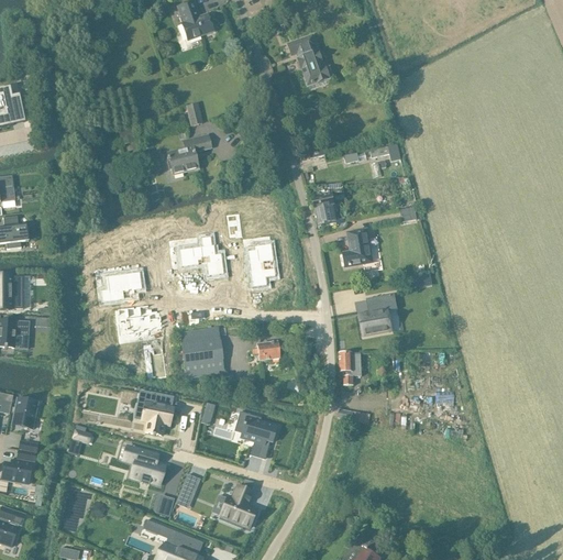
[(209,26),(206,18),(203,15),(202,15),(197,17),(191,1),(176,7),(180,15),(178,17),(180,23),(175,25),(180,40),(186,37),(186,39),(209,31),(208,30),(209,26)]
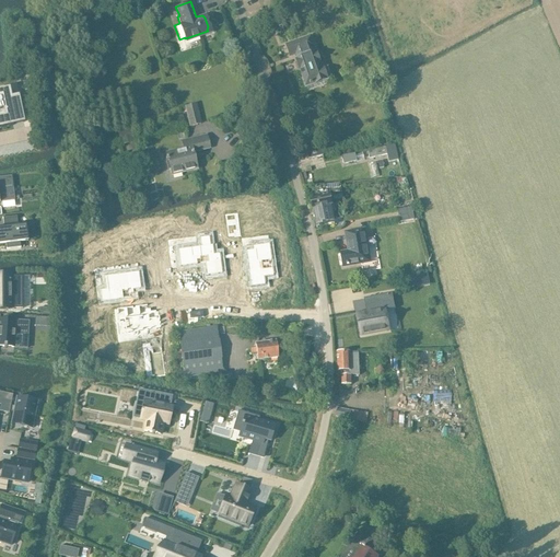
[(286,20),(279,22),(282,32),(289,30),(286,20)]
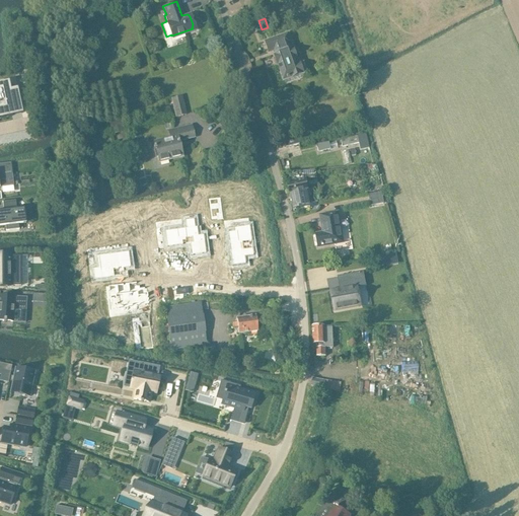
[(287,32),(265,40),(268,50),(274,48),(276,53),(275,53),(283,78),(303,71),(299,62),(298,62),(292,47),(291,47),(290,43),(291,42),(287,32)]
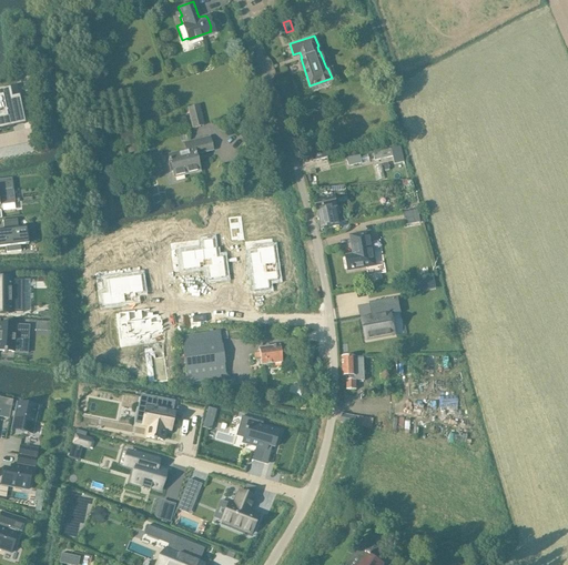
[(0,127),(24,122),(18,94),(11,96),(9,87),(0,88),(0,127)]
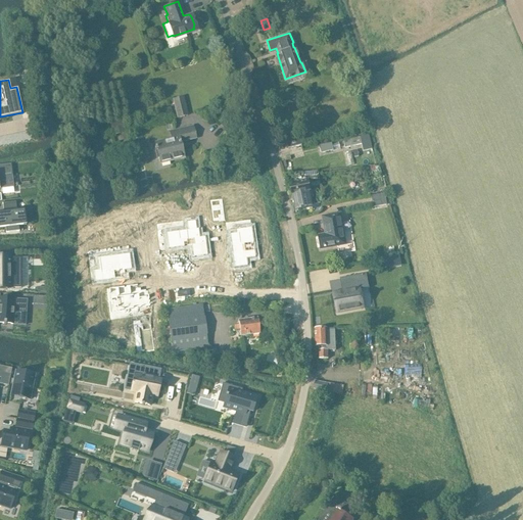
[(185,114),(181,96),(172,98),(176,116),(185,114)]
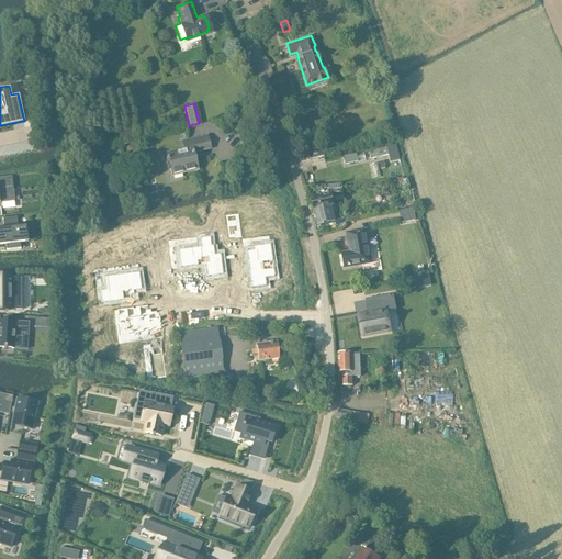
[(131,125),(117,129),(119,135),(133,132),(131,125)]
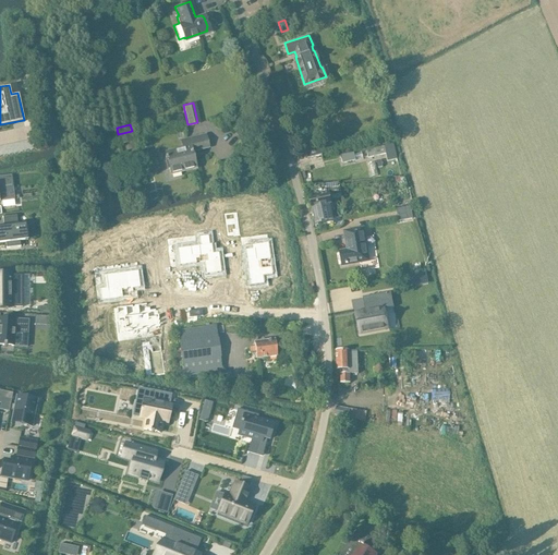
[(207,145),(204,133),(180,140),(182,148),(164,153),(169,172),(194,166),(191,149),(207,145)]
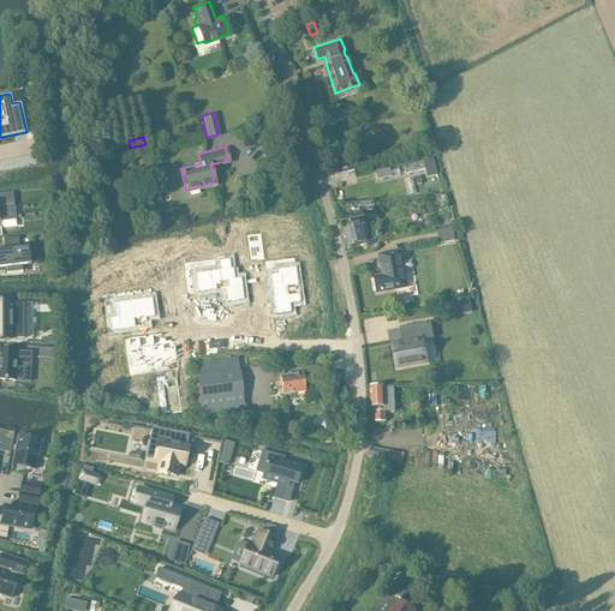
[(434,154),(404,162),(406,172),(425,167),(427,175),(439,172),(434,154)]
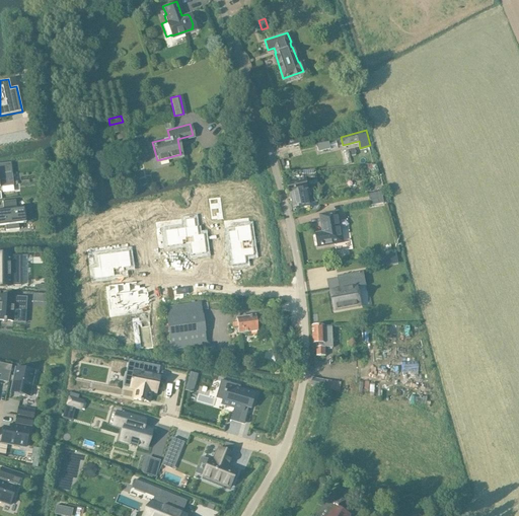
[(298,142),(296,136),(283,139),(285,146),(298,142)]
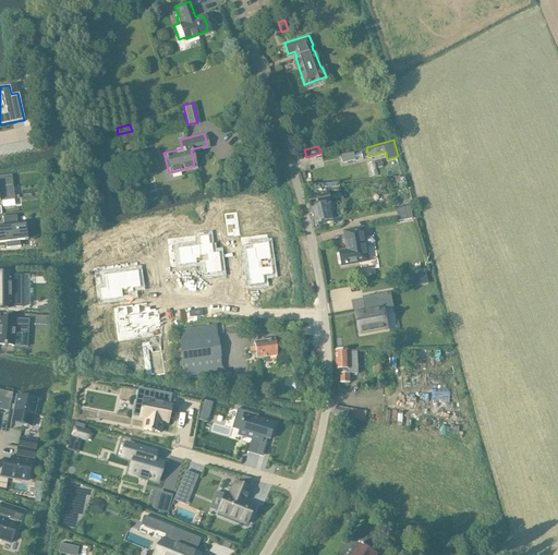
[(353,149),(340,153),(342,161),(355,158),(353,149)]
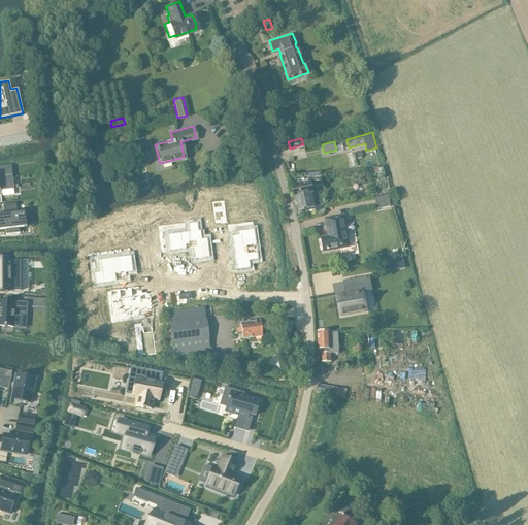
[(0,188),(13,187),(11,163),(0,164),(0,188)]
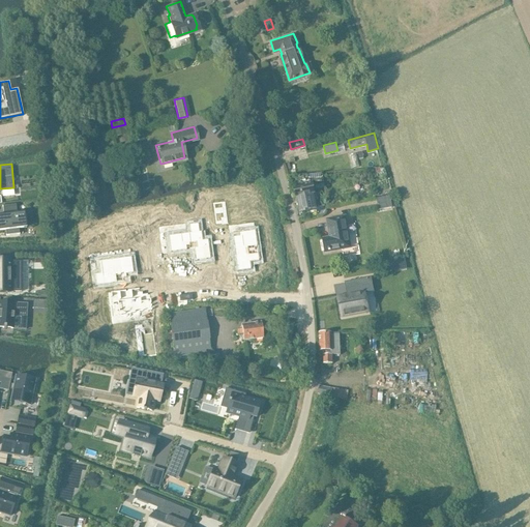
[(299,213),(316,209),(317,214),(323,212),(326,209),(325,203),(318,205),(316,205),(312,183),(323,181),(321,170),(297,173),(299,183),(293,184),(299,213)]
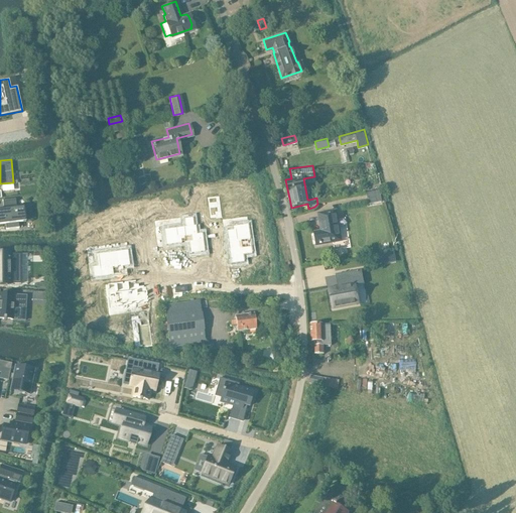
[(366,191),(368,203),(382,200),(380,188),(366,191)]
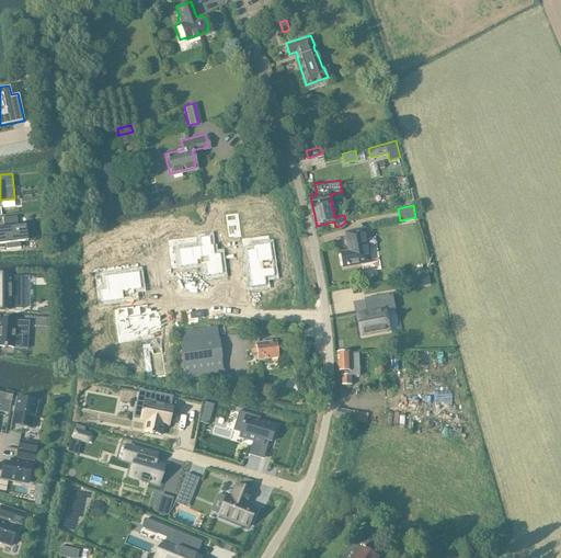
[(27,239),(25,223),(18,224),(16,214),(2,215),(3,226),(0,225),(0,242),(6,242),(6,247),(20,246),(20,240),(27,239)]
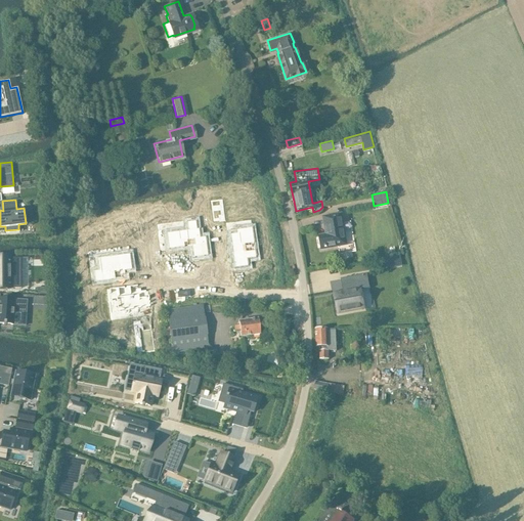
[(342,232),(340,232),(339,223),(341,223),(339,214),(323,217),(326,234),(318,236),(320,249),(344,244),(342,232)]
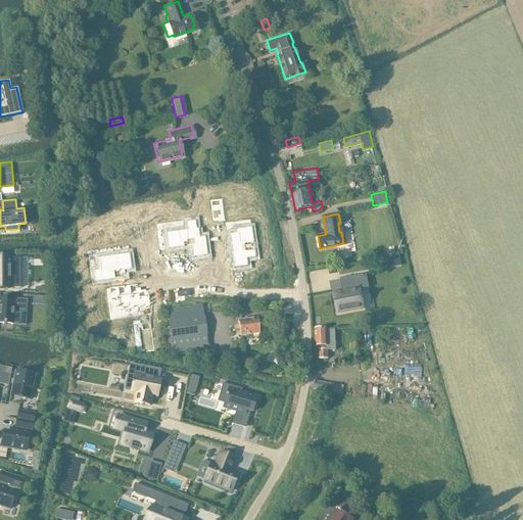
[(250,225),(235,227),(238,257),(254,255),(250,225)]
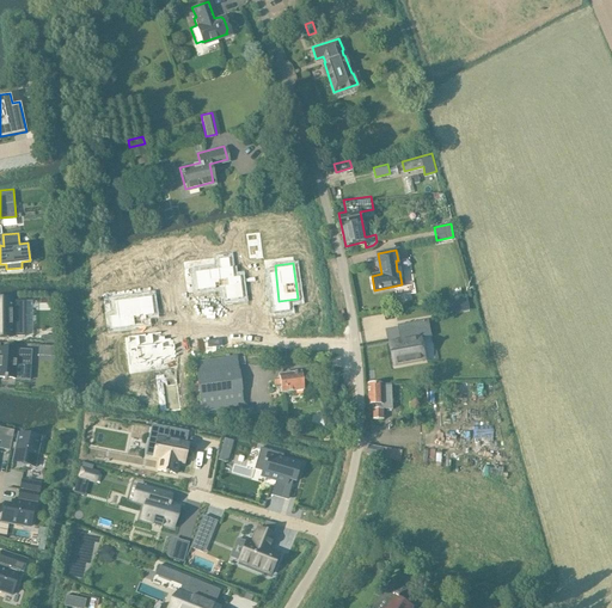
[(196,269),(199,288),(234,283),(232,265),(196,269)]
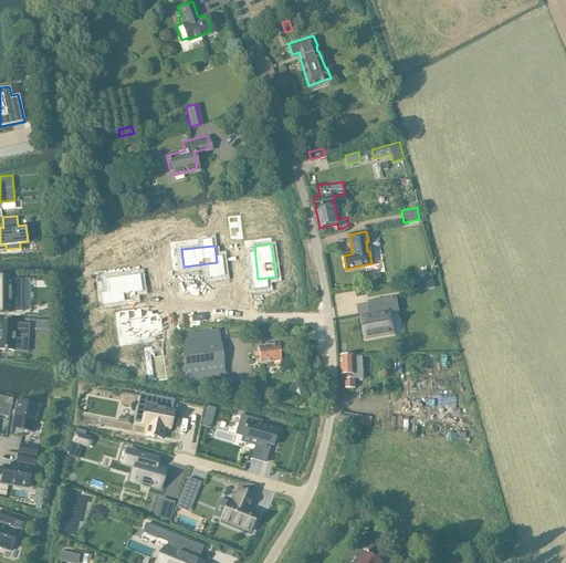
[(106,277),(108,294),(142,290),(139,272),(106,277)]
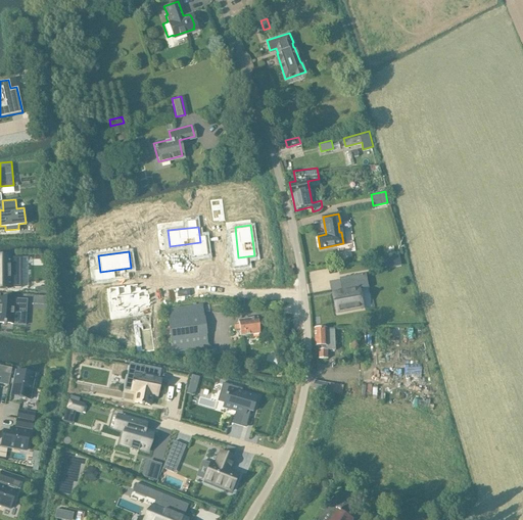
[(398,253),(381,256),(382,267),(400,264),(398,253)]
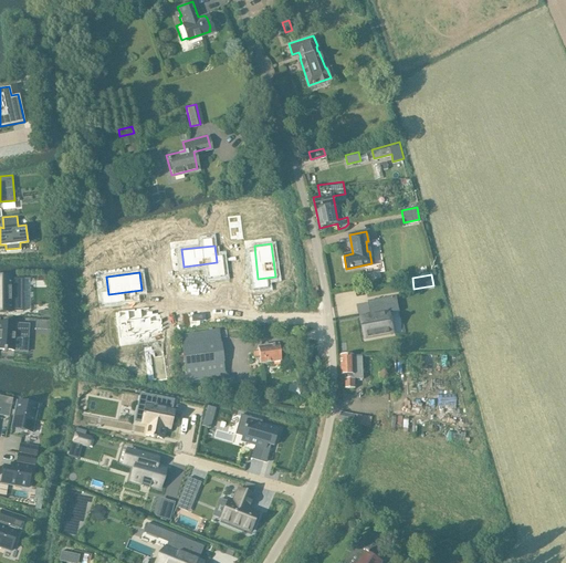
[(22,277),(0,277),(0,309),(22,310),(22,277)]
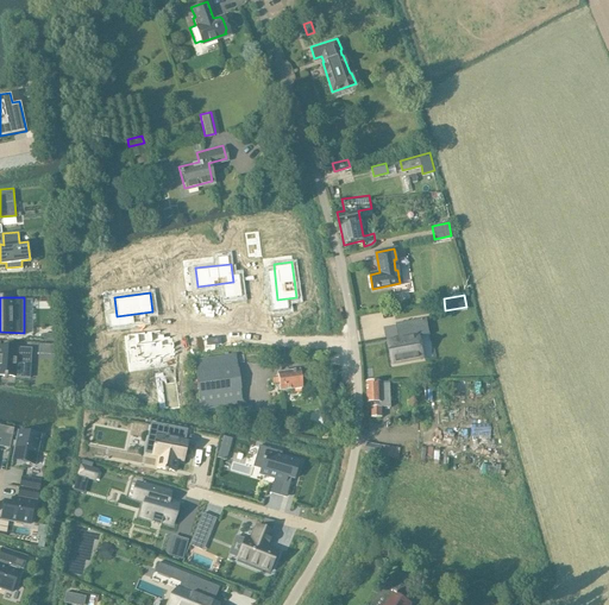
[(401,336),(388,339),(393,361),(424,355),(419,334),(429,332),(426,316),(395,322),(396,322),(399,322),(401,336)]
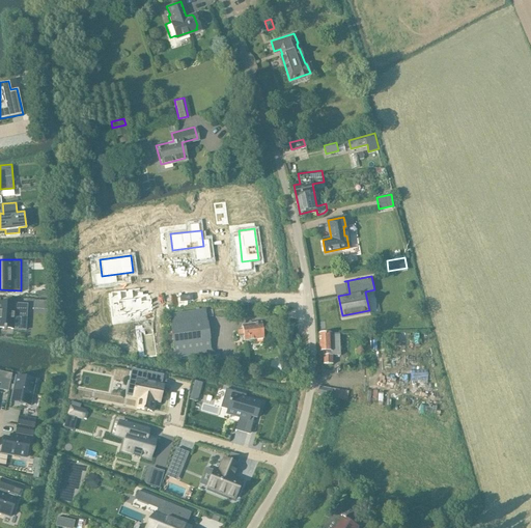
[(151,308),(149,293),(119,297),(121,312),(151,308)]
